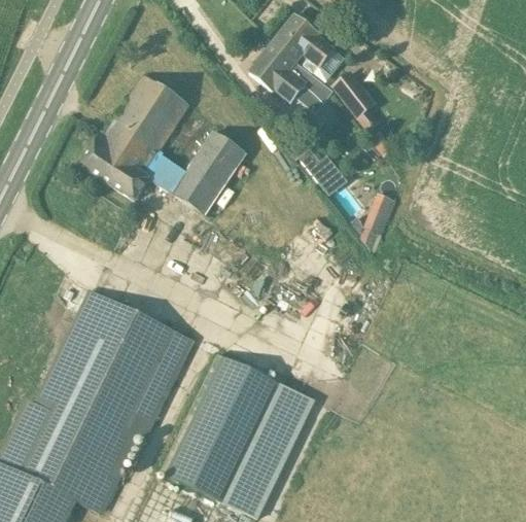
[(321,66),(336,45),(319,34),(320,33),(295,13),(273,41),(297,61),(304,54),(321,66)]
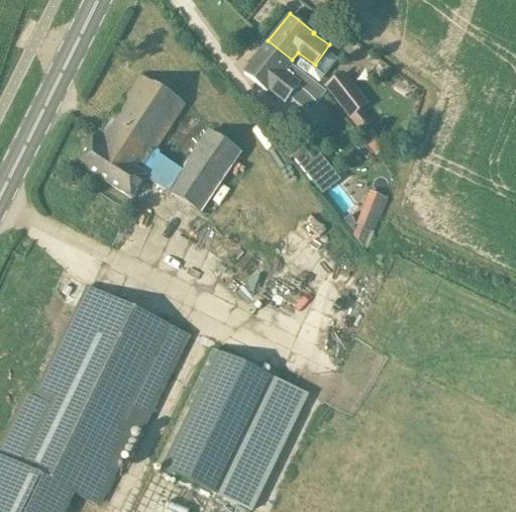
[(268,40),(244,70),(268,88),(270,86),(286,99),(290,94),(310,110),(327,88),(292,60),(268,40)]
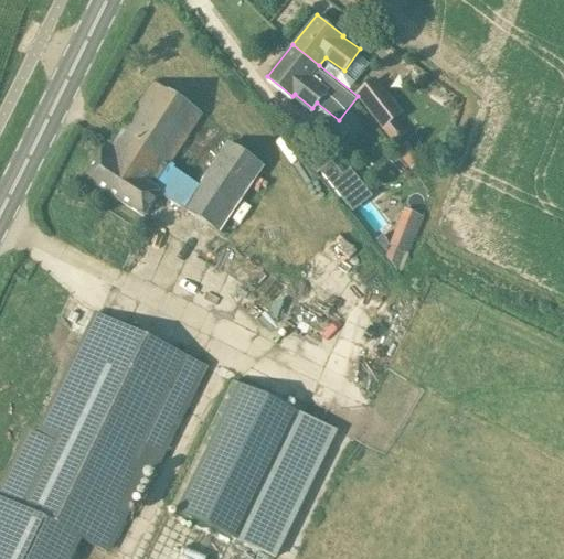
[(379,75),(357,93),(364,101),(394,140),(407,129),(397,116),(405,109),(385,85),(379,75)]
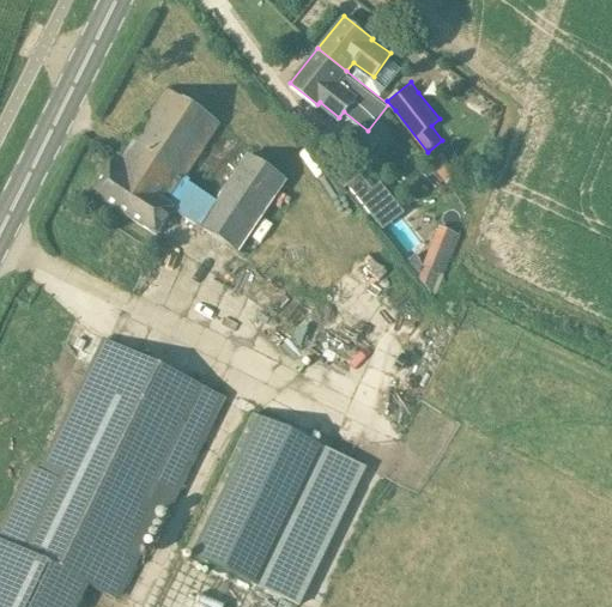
[(156,231),(173,207),(174,205),(199,223),(238,249),(289,176),(248,150),(217,196),(185,175),(222,120),(169,85),(123,153),(119,150),(94,189),(156,231)]
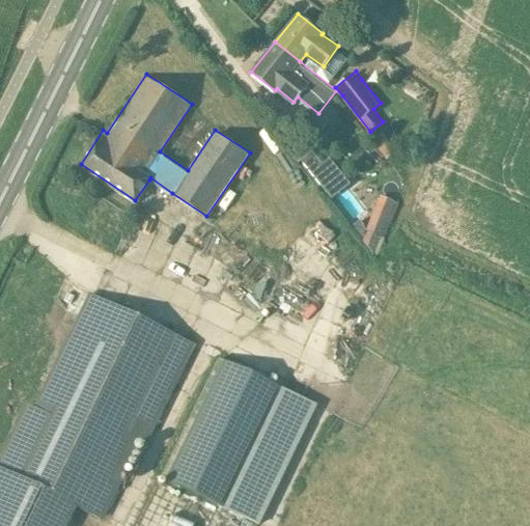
[(370,137),(363,128),(356,133),(364,142),(370,137)]
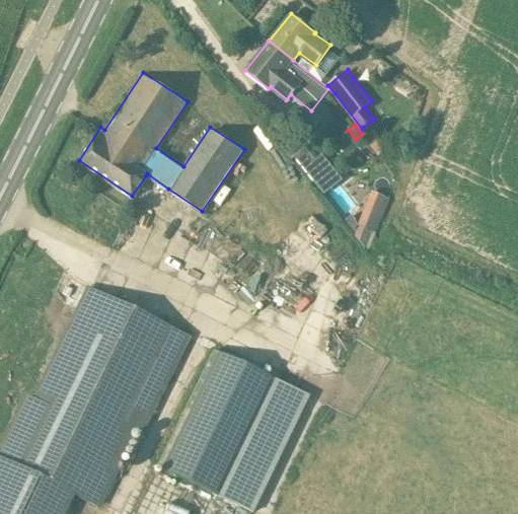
[(306,144),(295,153),(316,180),(327,172),(322,165),(317,158),(306,144)]
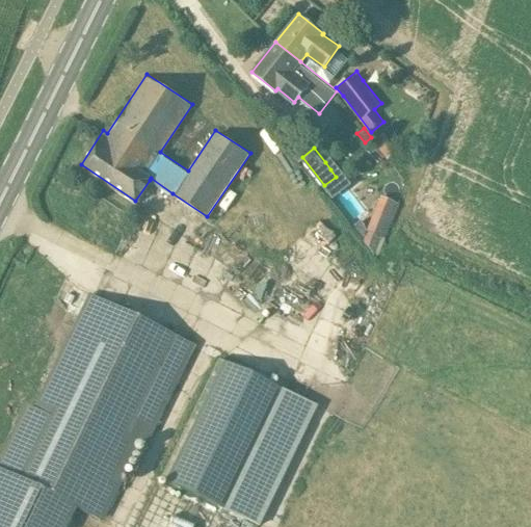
[(381,193),(365,236),(379,255),(394,217),(399,201),(381,193)]
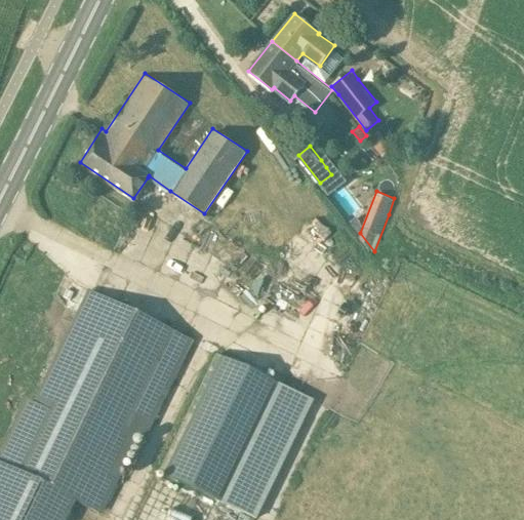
[(0,458),(0,519),(65,519),(77,495),(105,510),(140,435),(145,437),(194,338),(92,289),(39,400),(33,397),(32,399),(2,460),(0,458)]
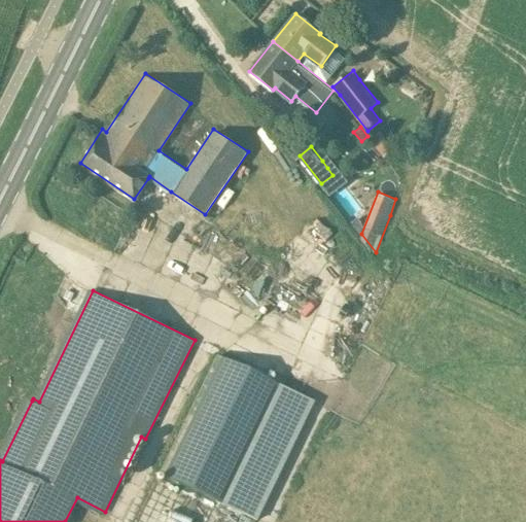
[(217,351),(159,472),(160,473),(229,503),(256,517),(258,519),(317,399),(286,384),(217,351)]
